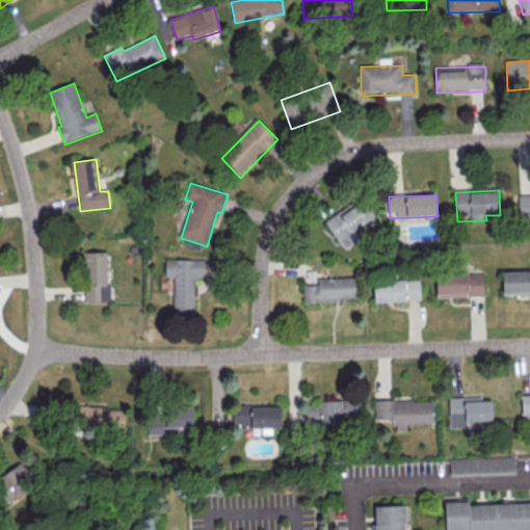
[(520,216),(529,215),(529,195),(520,196),(520,216)]
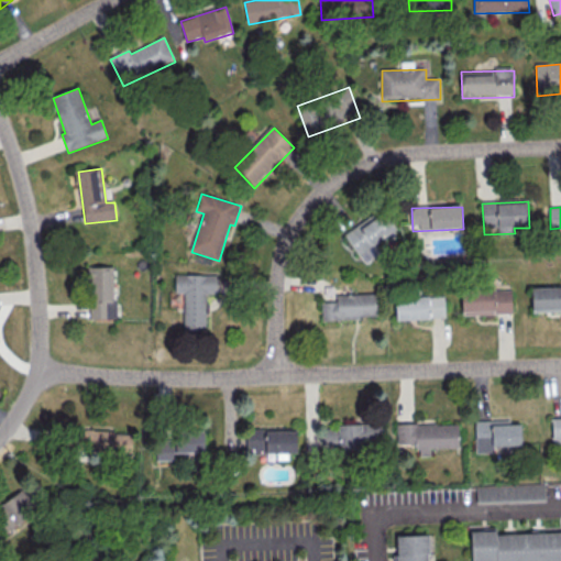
[(365,265),(381,255),(374,246),(397,231),(382,210),(345,235),(365,265)]
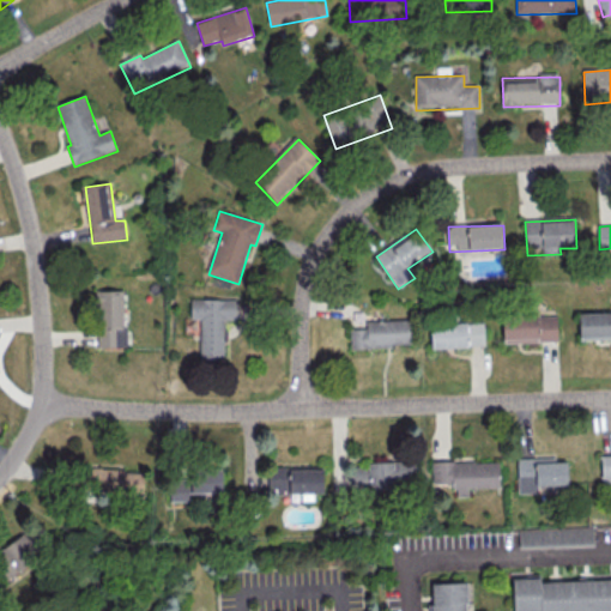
[(97,349),(126,349),(127,292),(98,291),(97,349)]
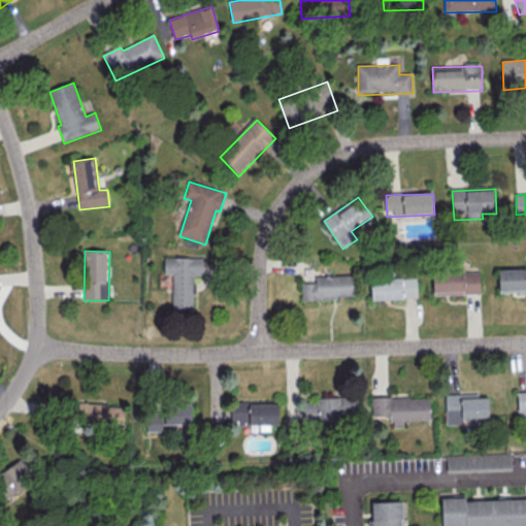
[(165,259),(165,276),(173,276),(172,313),(194,313),(195,276),(206,276),(206,259),(165,259)]
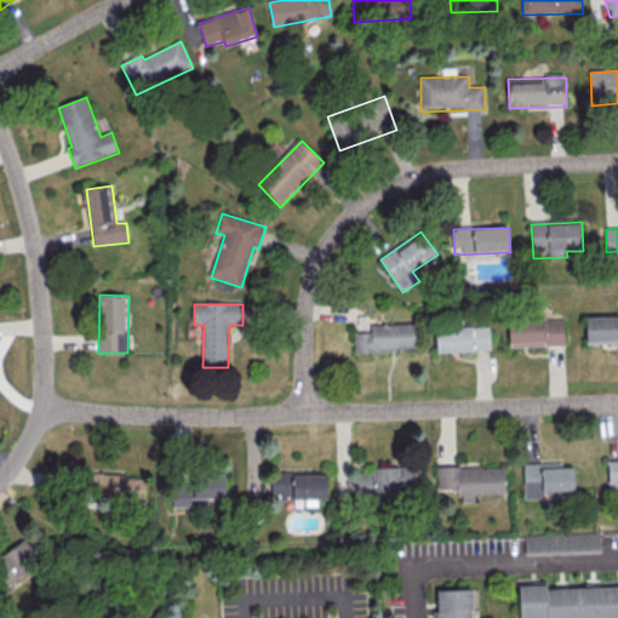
[(617,318),(587,319),(588,344),(617,343),(617,318)]
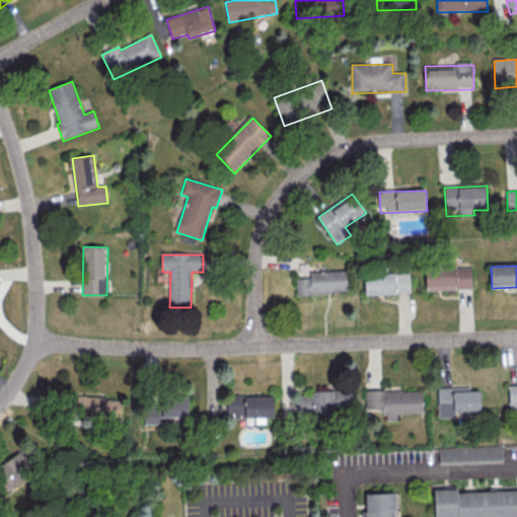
[(472,268),(427,269),(427,291),(472,290),(472,268)]
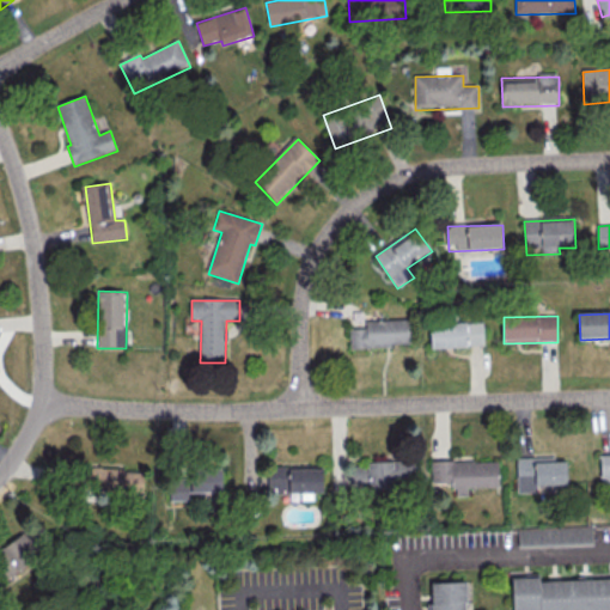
[(351,349),(410,347),(409,321),(366,322),(366,330),(351,330),(351,349)]
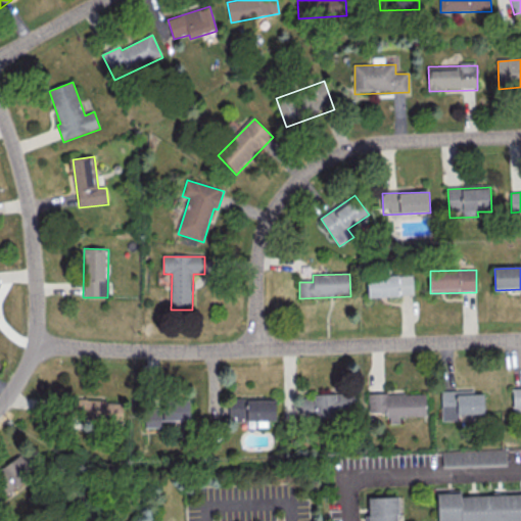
[(369,298),(415,296),(414,276),(368,278),(369,298)]
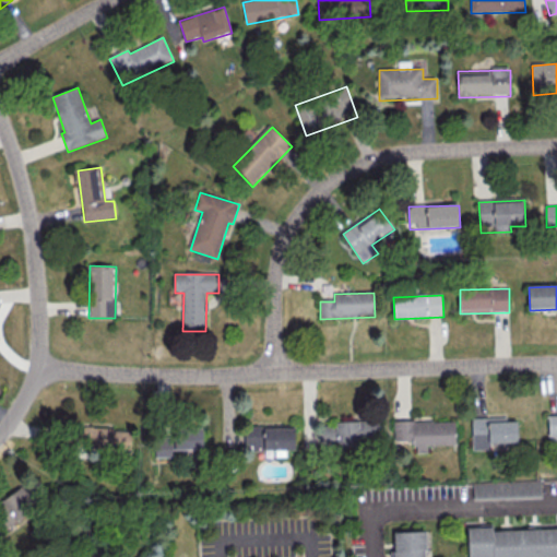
[(473,421),(473,452),(490,451),(490,445),(519,443),(519,419),(473,421)]
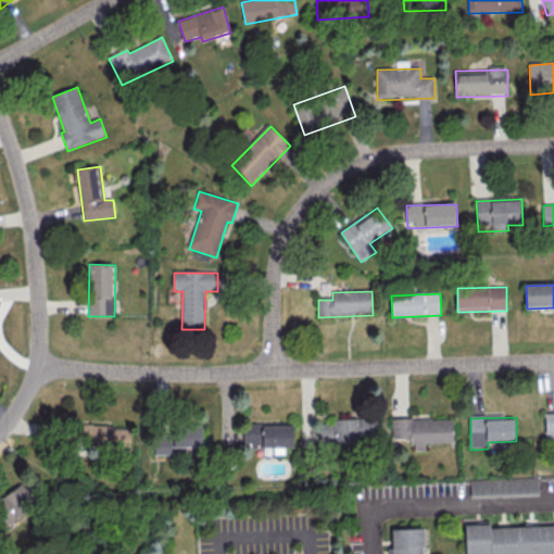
[(377,420),(318,423),(319,447),(378,444),(377,420)]
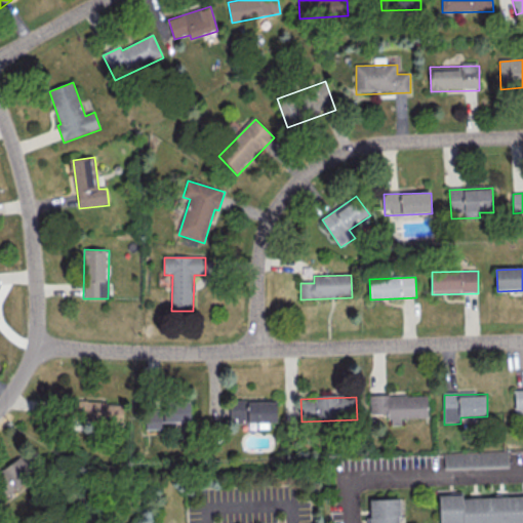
[(403,419),(429,419),(429,397),(370,397),(370,415),(391,415),(391,426),(403,426),(403,419)]
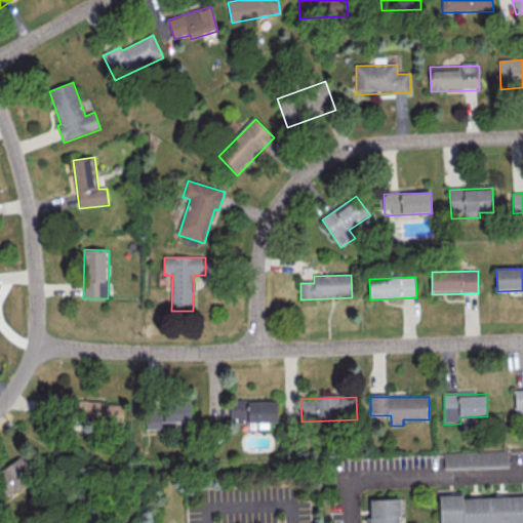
[(278,423),(277,402),(231,403),(231,424),(278,423)]
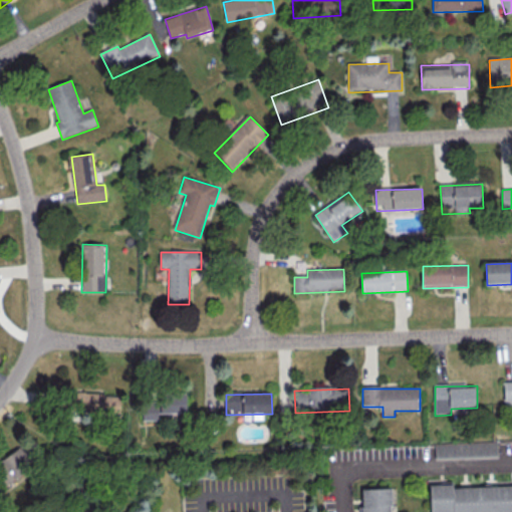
[(121,416),(121,395),(74,395),(74,416),(121,416)]
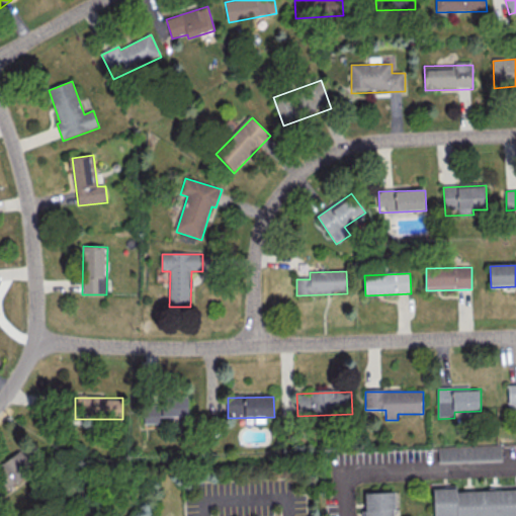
[(161,418),(189,417),(188,399),(144,401),(145,425),(161,424),(161,418)]
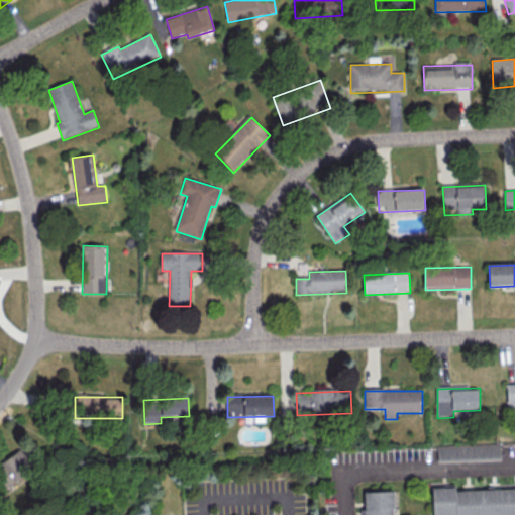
[(0,478),(9,491),(39,468),(24,447),(0,466),(0,478)]
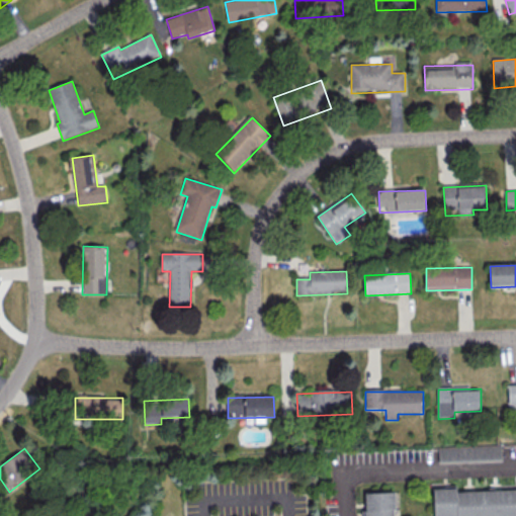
[(434,489),(435,515),(515,515),(515,491),(457,493),(457,489),(434,489)]
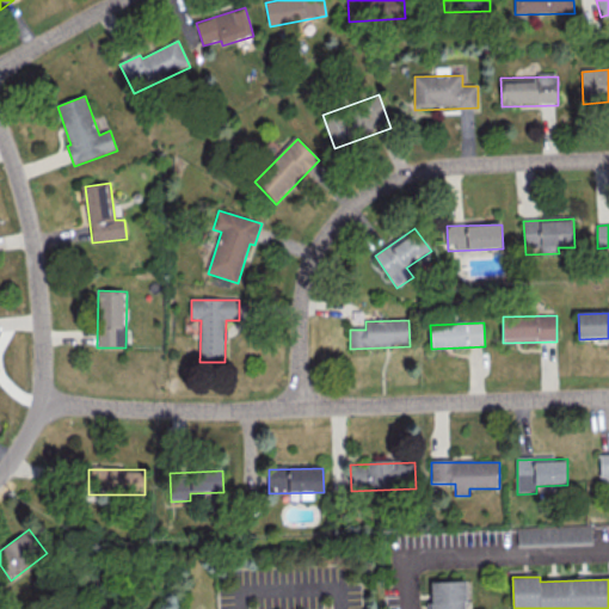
[(466,608),(466,582),(431,583),(431,608),(466,608)]
